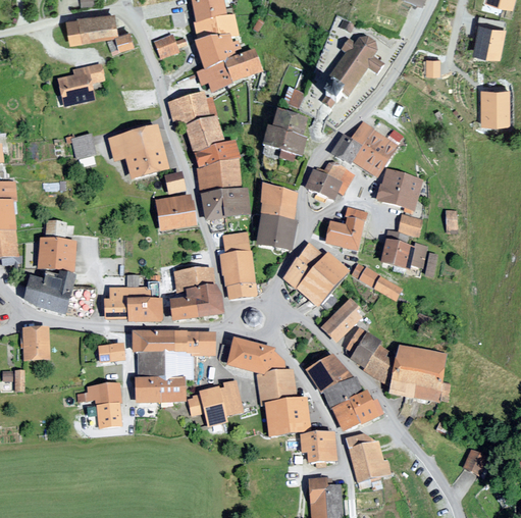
[(191,0),(196,22),(192,22),(196,41),(194,41),(203,68),(196,72),(201,86),(208,84),(211,93),(262,71),(253,50),(242,53),(235,36),(239,35),(233,14),(226,16),(223,0),(191,0)]
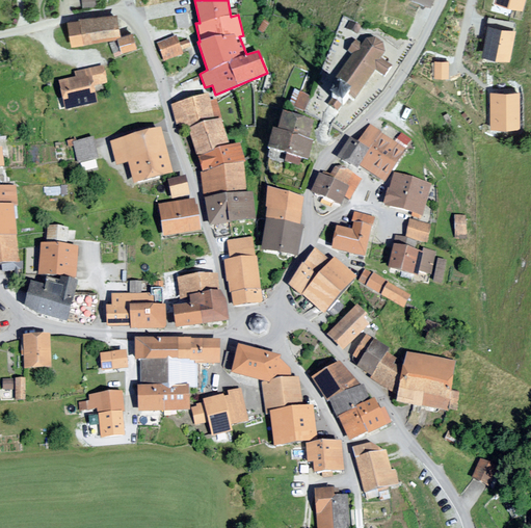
[(116,10),(67,18),(71,44),(116,35),(121,49),(137,45),(132,28),(121,32),(116,10)]
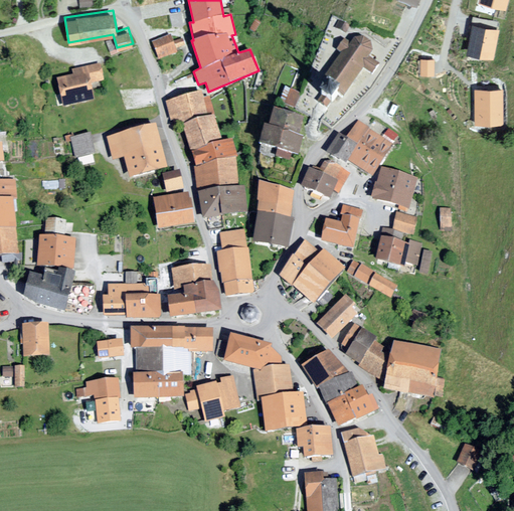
[(499,25),(473,19),(466,46),(492,53),(499,25)]
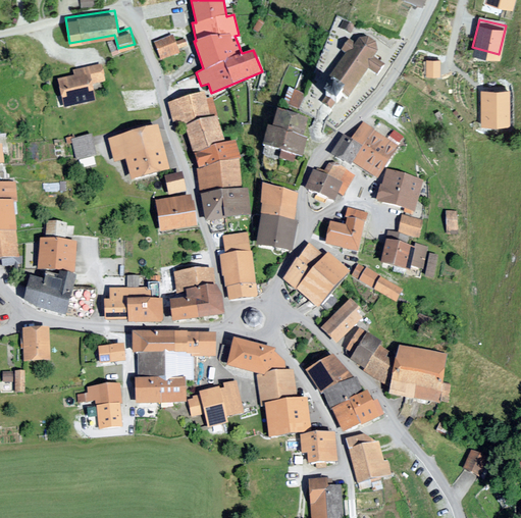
[(172,33),(154,40),(160,58),(178,52),(176,47),(187,44),(184,36),(174,39),(172,33)]
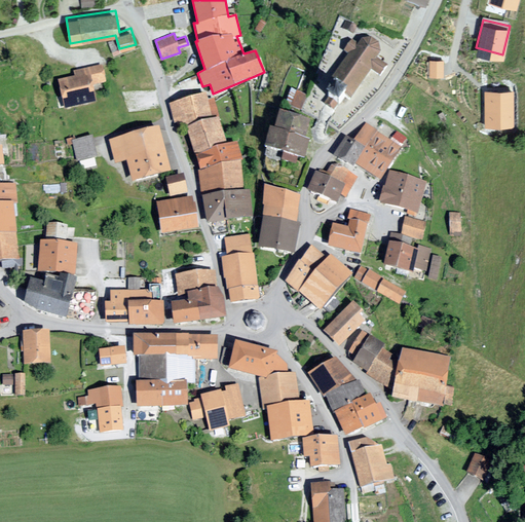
[(377,56),(381,49),(379,41),(372,36),(363,37),(359,41),(353,37),(344,49),(349,52),(329,81),(335,85),(329,94),(331,96),(328,102),(335,107),(339,101),(342,103),(348,95),(352,97),(373,68),(381,74),(388,64),(377,56)]
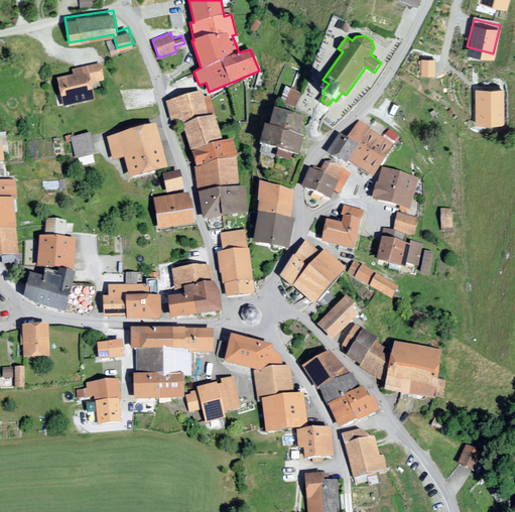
[(421,53),(421,71),(432,71),(432,53),(421,53)]
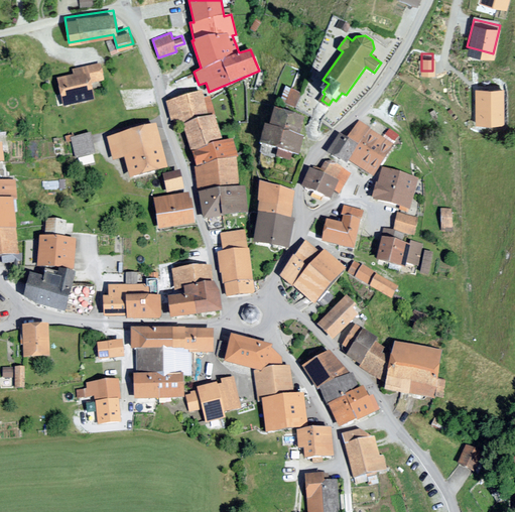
[(74,73),(56,76),(62,105),(94,99),(90,82),(104,79),(100,60),(72,67),(74,73)]
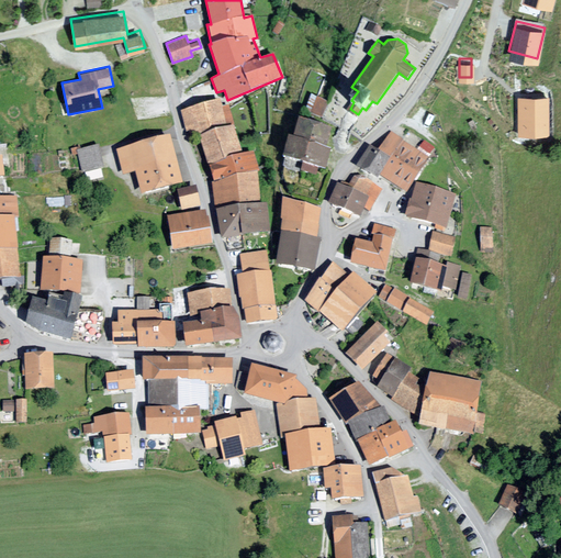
[(545,90),(517,91),(518,129),(545,129),(545,90)]
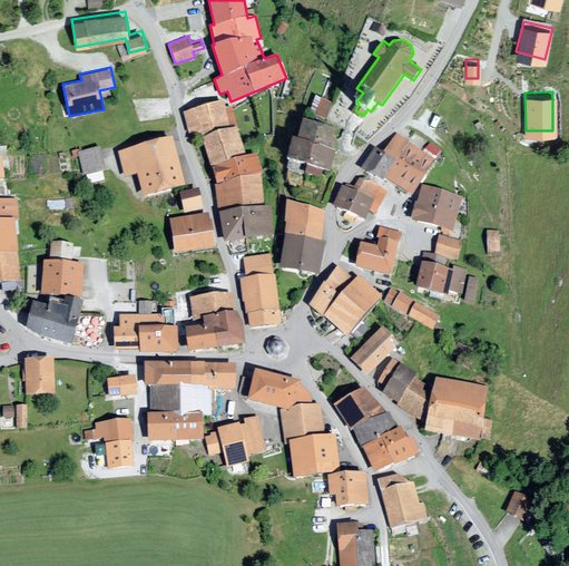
[(310,109),(327,114),(332,96),(313,93),(310,109)]
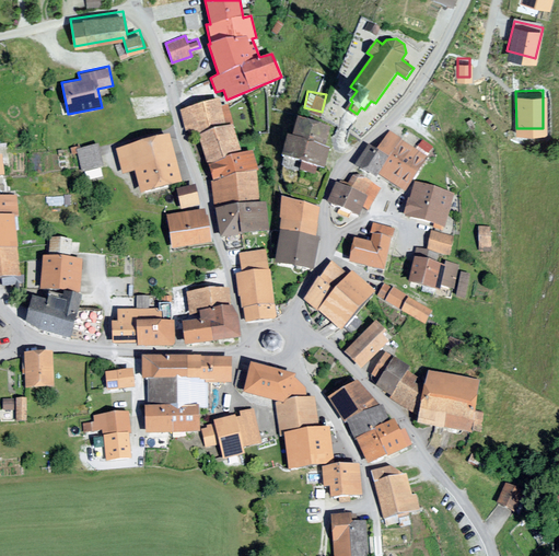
[(223,97),(179,109),(186,135),(198,132),(216,207),(258,201),(255,170),(251,151),(241,152),(223,97)]
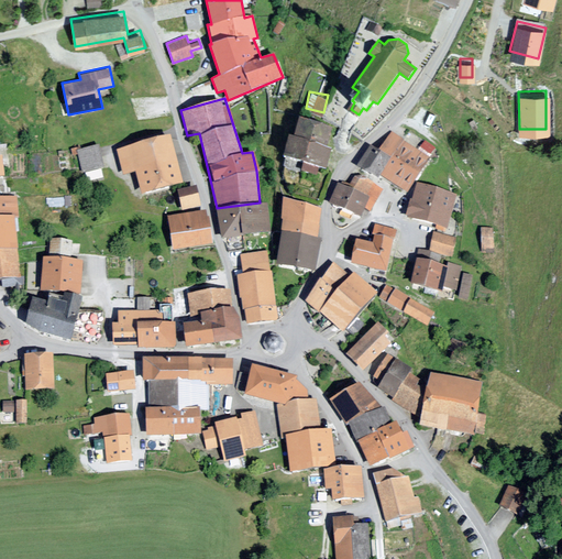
[(296,138),(290,135),(284,157),(327,168),(332,148),(327,146),(332,127),(300,118),(296,138)]
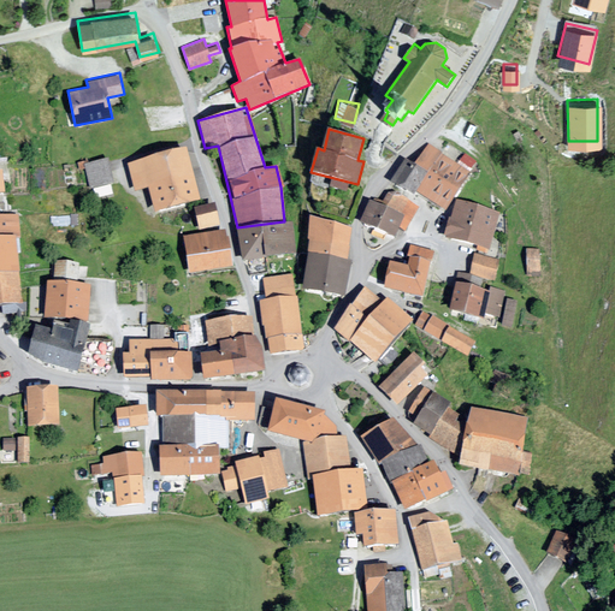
[(471,170),(430,144),(417,164),(407,158),(392,182),(417,196),(419,193),(447,209),(471,170)]
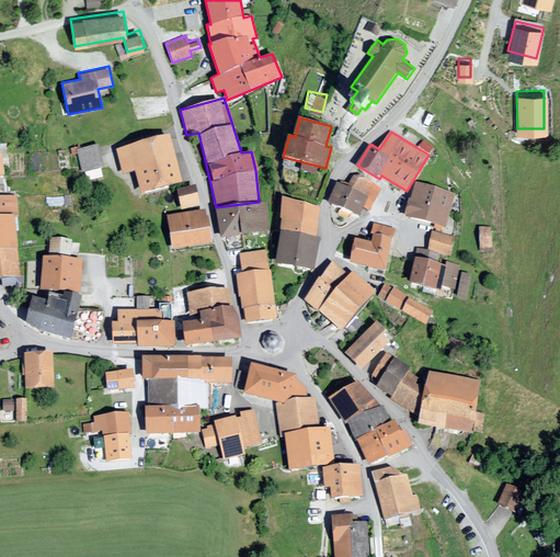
[(169,135),(115,148),(122,173),(135,170),(140,192),(181,182),(169,135)]
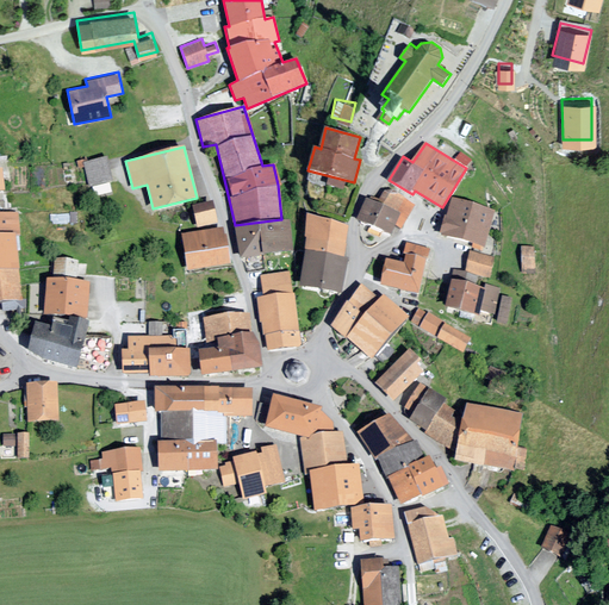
[(105,154),(82,160),(88,185),(112,179),(105,154)]
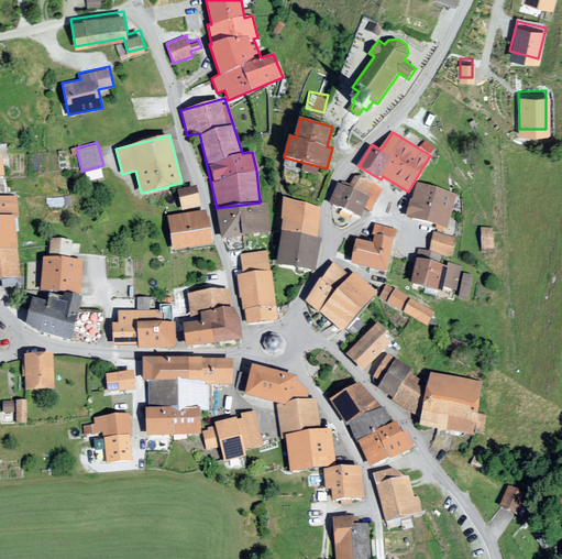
[(1,154),(0,154),(0,276),(21,274),(13,216),(18,216),(15,194),(0,195),(0,175),(3,175),(1,154)]
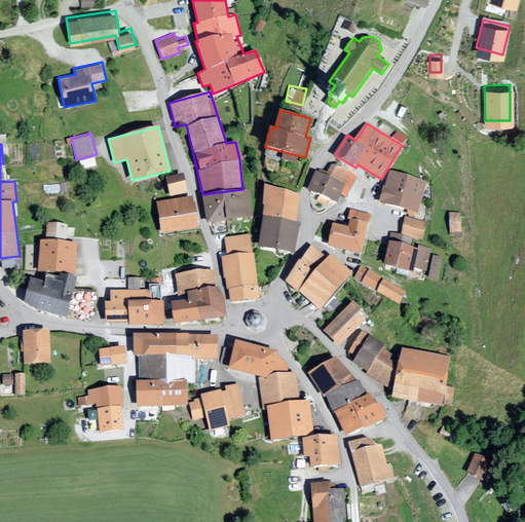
[(319,166),(308,189),(337,202),(341,194),(346,196),(357,174),(332,162),(328,171),(319,166)]
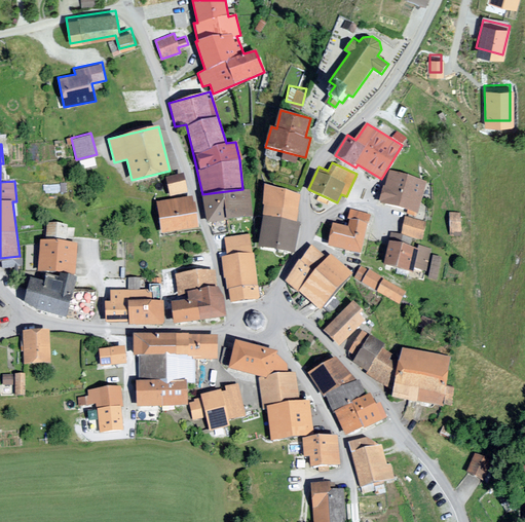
[(424,180),(389,171),(380,202),(416,212),(424,180)]
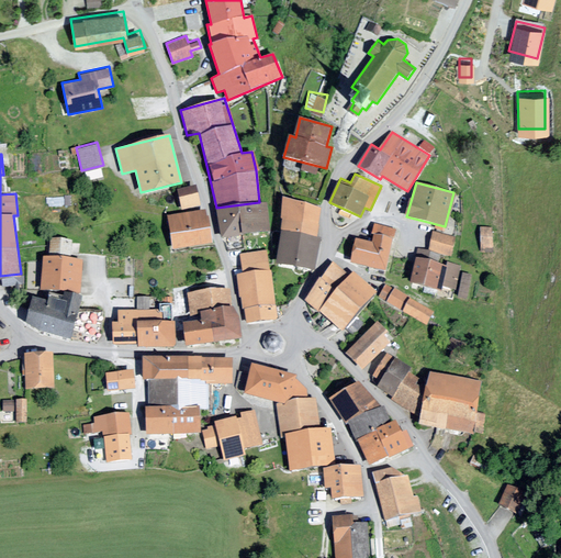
[(194,185),(177,188),(181,208),(199,204),(194,185)]
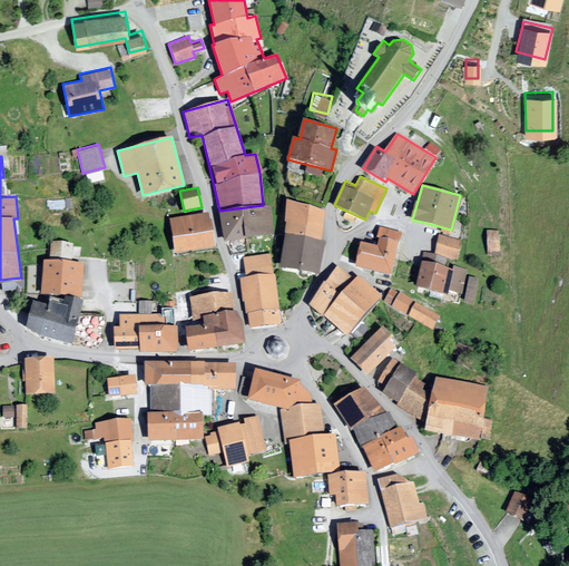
[(323,208),(287,198),(280,266),(319,273),(324,238),(321,238),(323,208)]
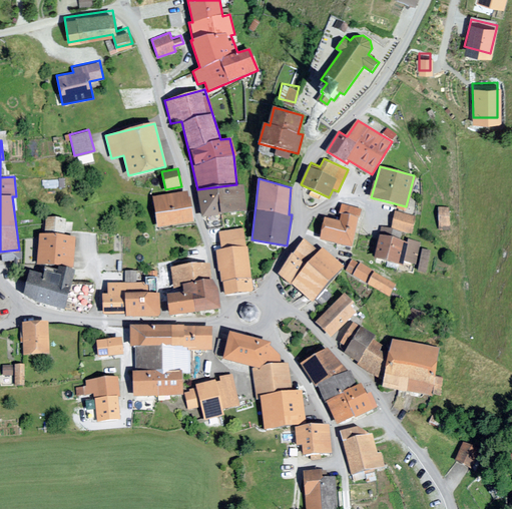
[(241,184),(198,191),(202,217),(245,211),(241,184)]
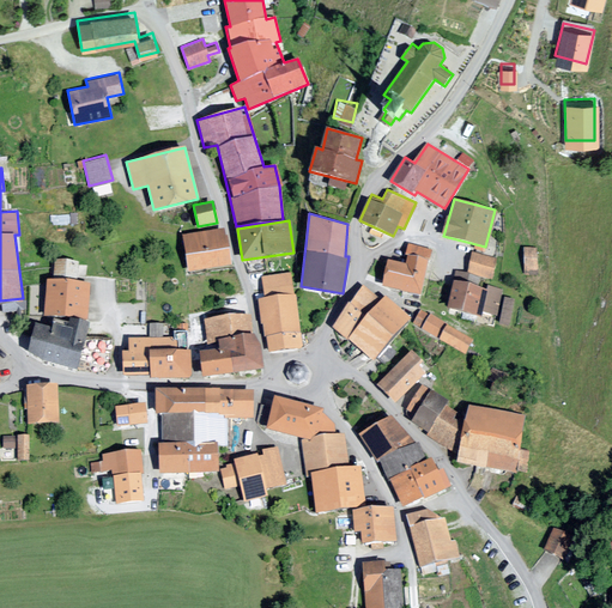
[(224,228),(182,235),(188,271),(230,263),(224,228)]
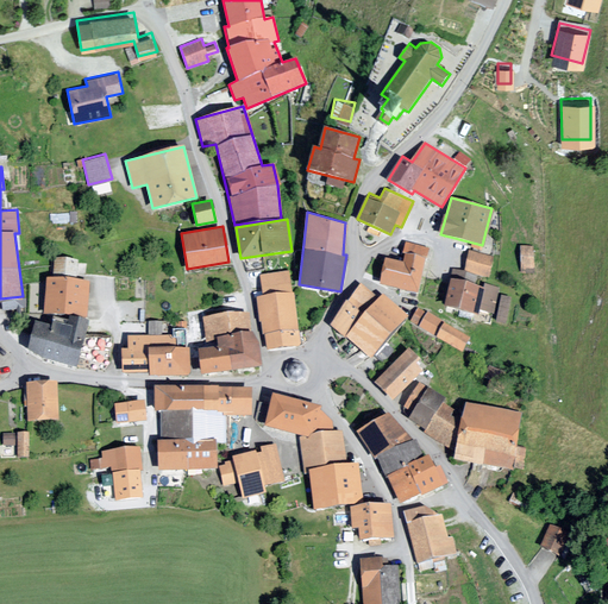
[(403,262),(386,258),(380,283),(418,291),(427,246),(405,241),(402,252),(406,253),(403,262)]
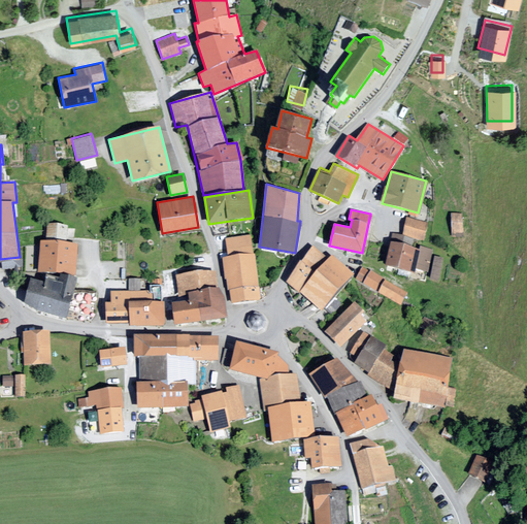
[(460,211),(450,211),(451,235),(461,235),(460,211)]
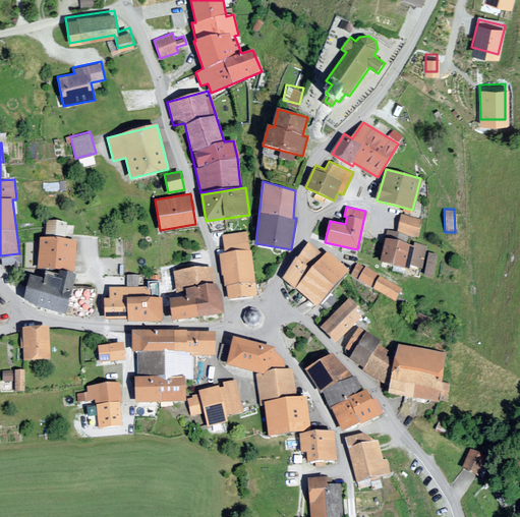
[(420,218),(400,214),(396,231),(417,235),(420,218)]
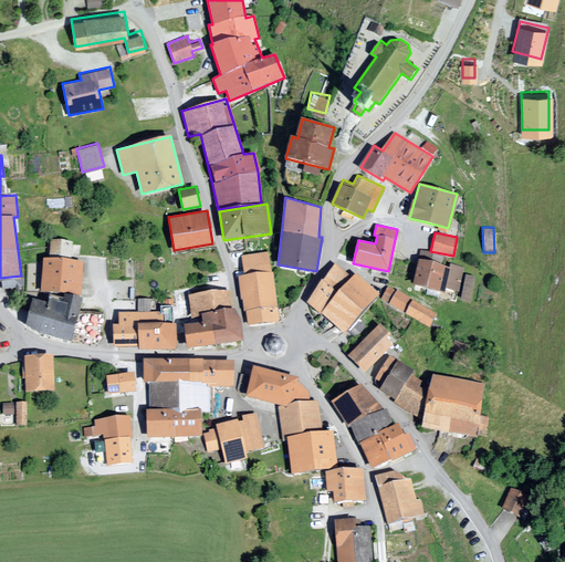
[(49,259),(43,258),(41,291),(81,293),(83,260),(70,259),(71,240),(50,238),(49,259)]
